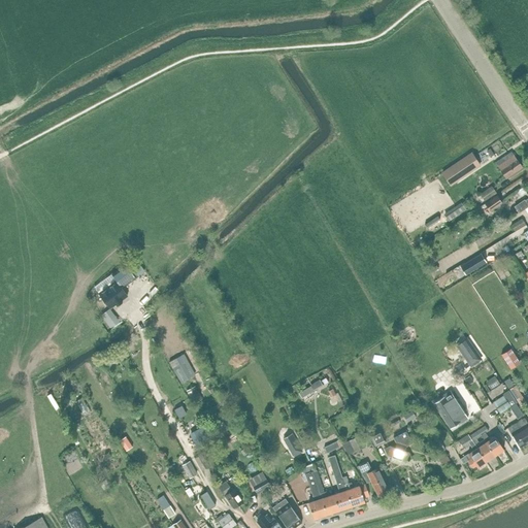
[(505,178),(522,168),(512,152),(495,163),(505,178)]
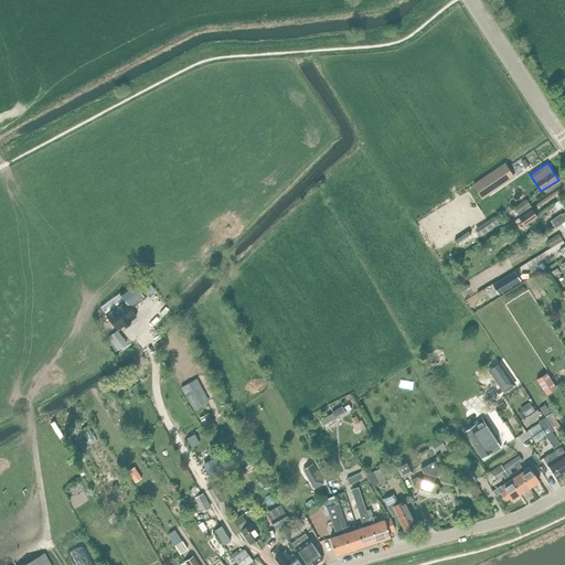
[(513,178),(504,164),(473,185),(482,199),(513,178)]
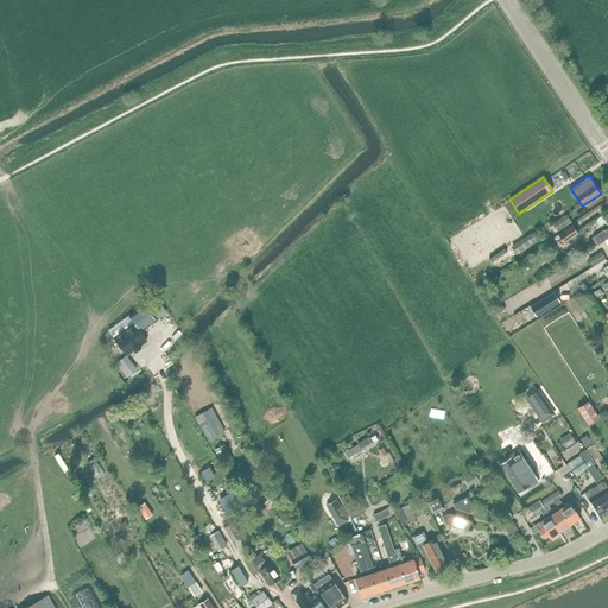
[(568,210),(571,216),(578,211),(575,206),(568,210)]
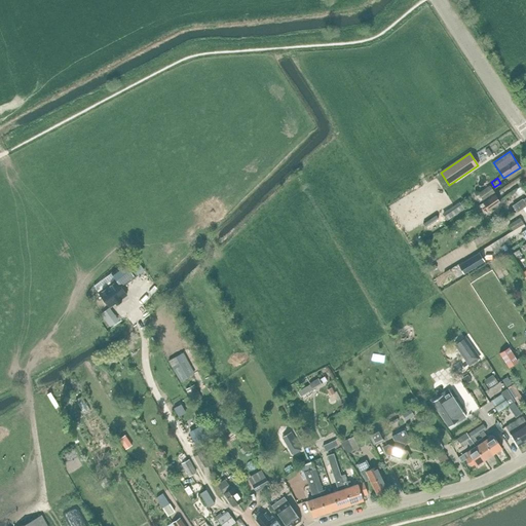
[(482,200),(494,193),(489,186),(478,193),(482,200)]
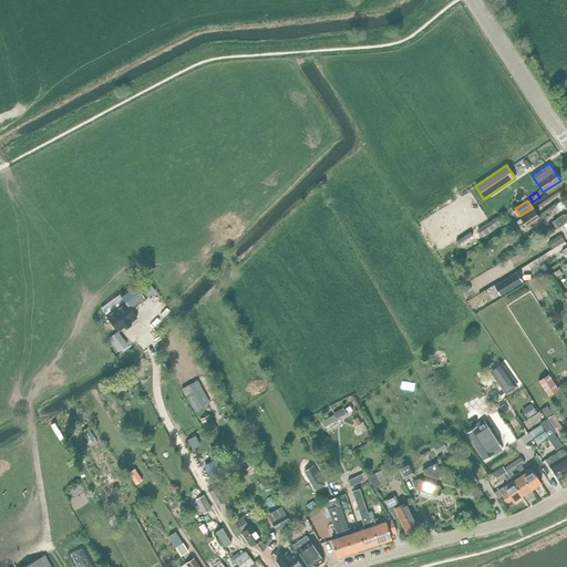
[(558,210),(564,206),(560,202),(555,205),(558,210)]
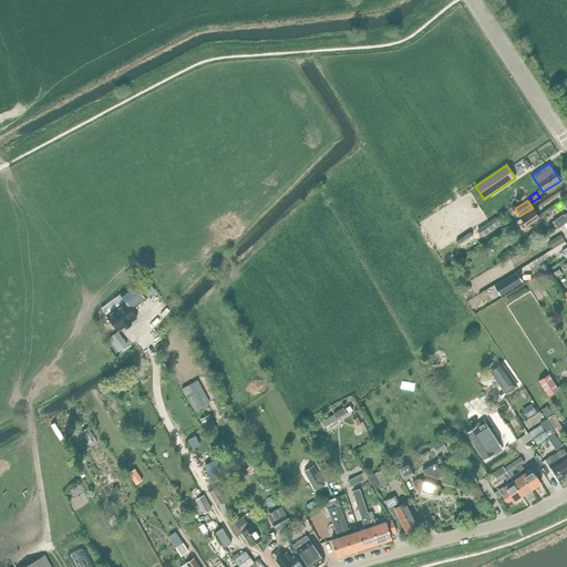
[(563,225),(566,222),(566,206),(565,208),(566,210),(566,213),(564,216),(563,215),(552,223),(556,229),(563,225)]
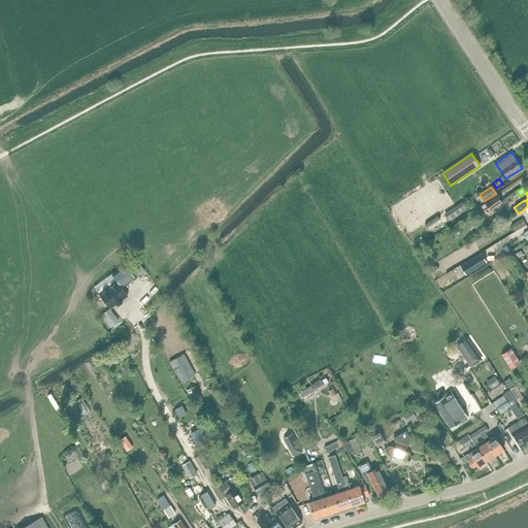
[(501,203),(495,196),(486,203),(491,210),(501,203)]
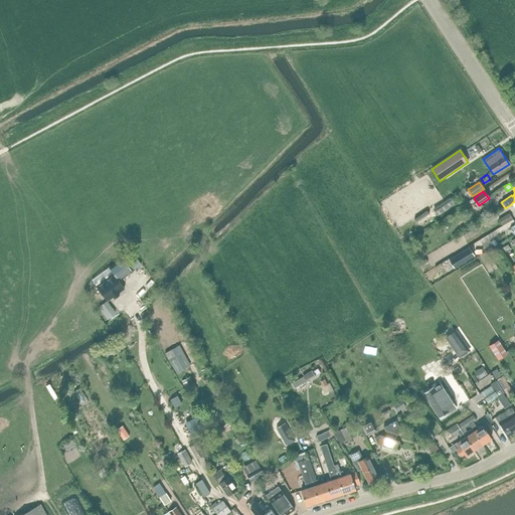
[(438,216),(454,205),(451,200),(434,210),(438,216)]
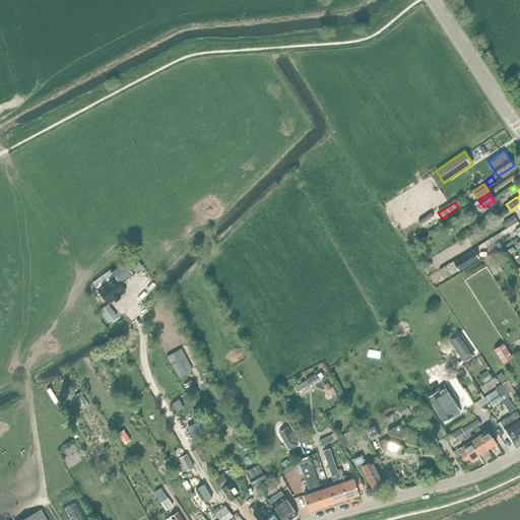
[(506,228),(517,221),(513,215),(503,221),(506,228)]
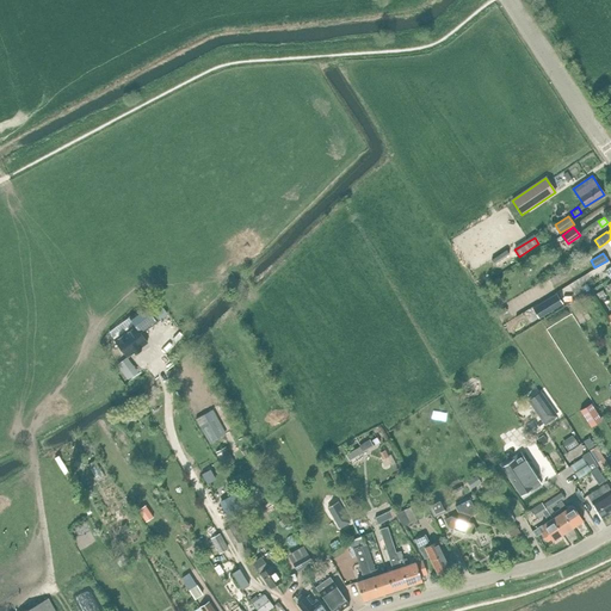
[(553,285),(568,276),(565,270),(549,279),(553,285)]
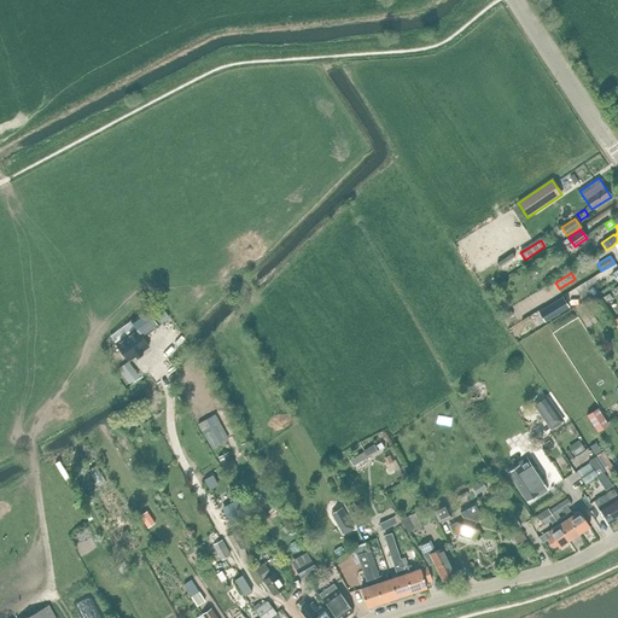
[(616,304),(610,293),(601,298),(608,309),(616,304)]
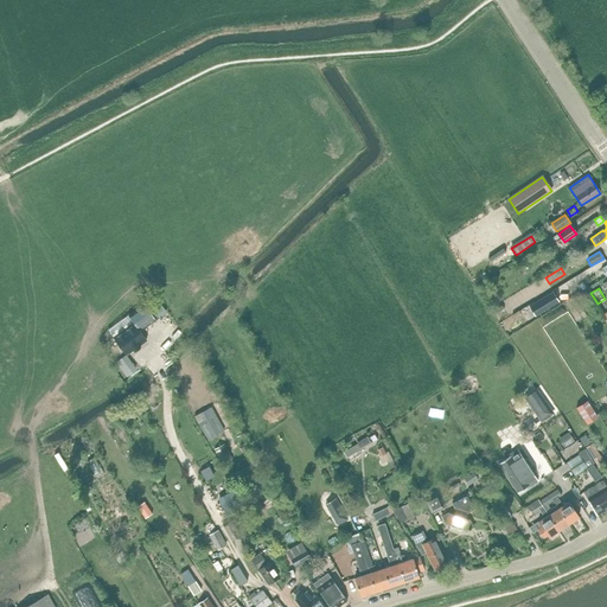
[(585,292),(576,296),(580,301),(588,296),(585,292)]
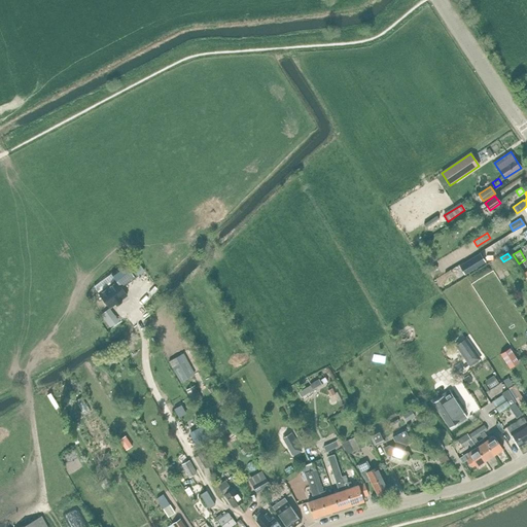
[(485,262),(480,254),(459,267),(464,275),(485,262)]
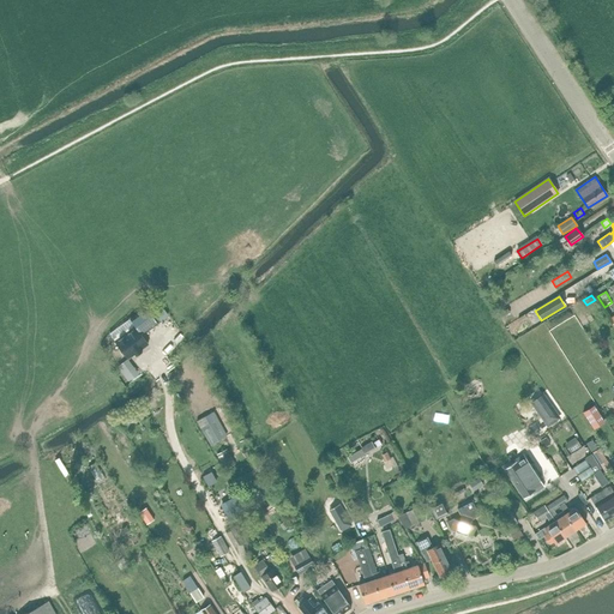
[(146,342),(142,336),(160,323),(148,306),(130,320),(134,326),(112,343),(113,344),(115,343),(126,357),(146,342)]
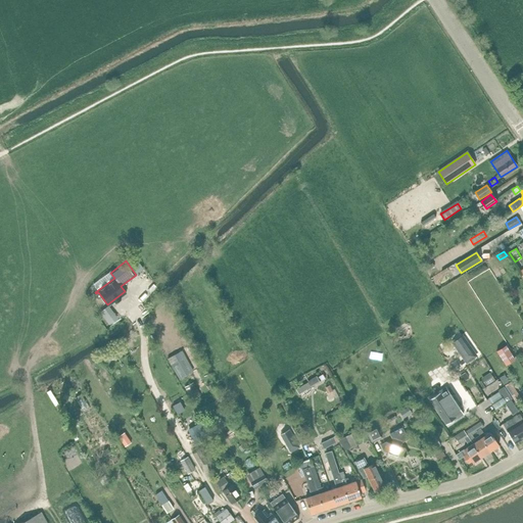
[(108,325),(117,318),(109,307),(100,315),(108,325)]
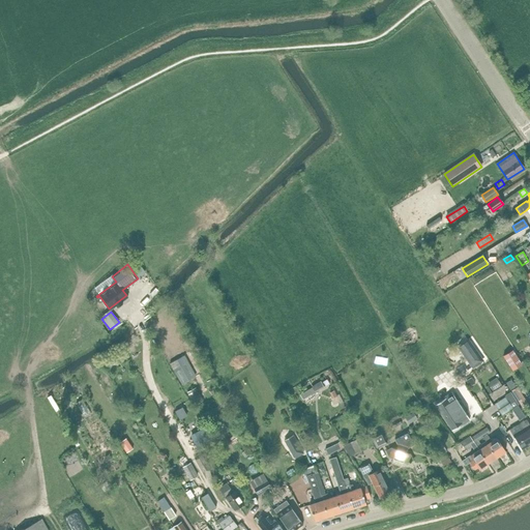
[(474,350),(465,357),(472,367),(482,360),(474,350)]
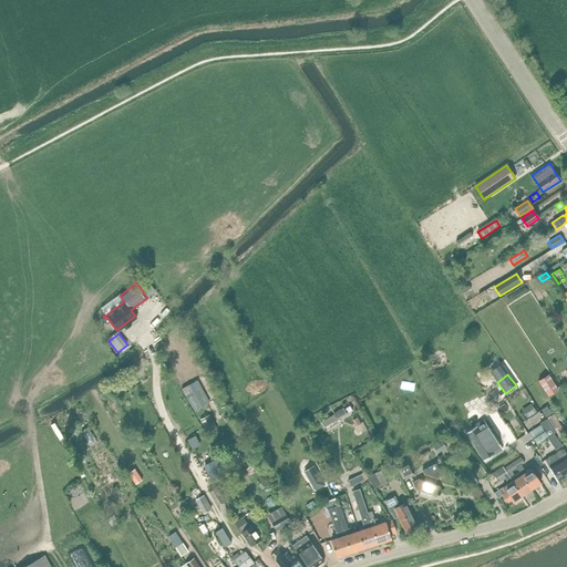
[(548,375),(538,381),(548,397),(558,390),(548,375)]
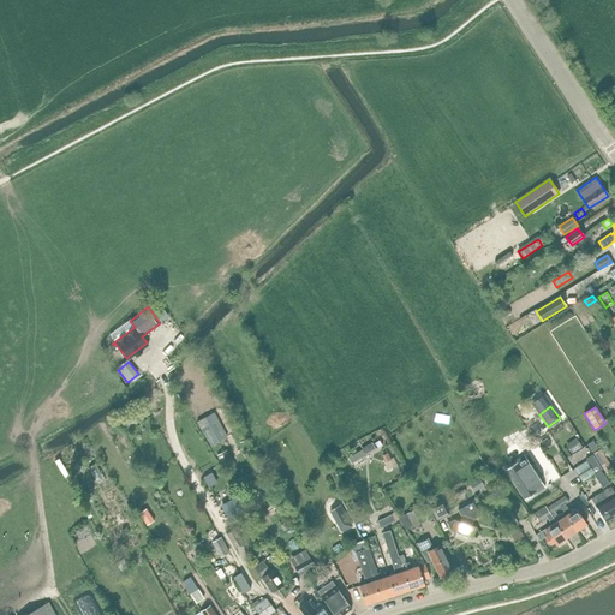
[(213,427),(207,417),(196,422),(203,433),(213,427)]
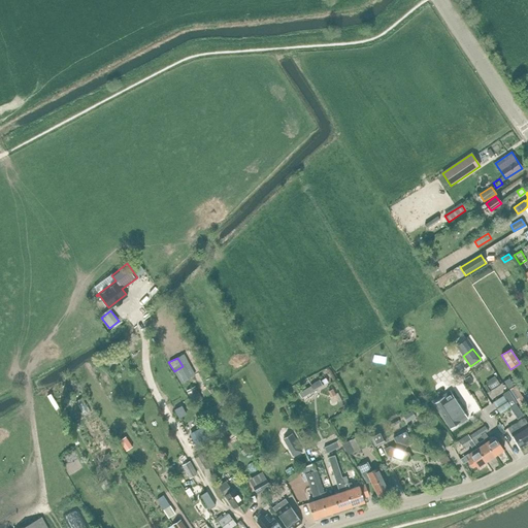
[(473,382),(469,375),(463,380),(467,386),(473,382)]
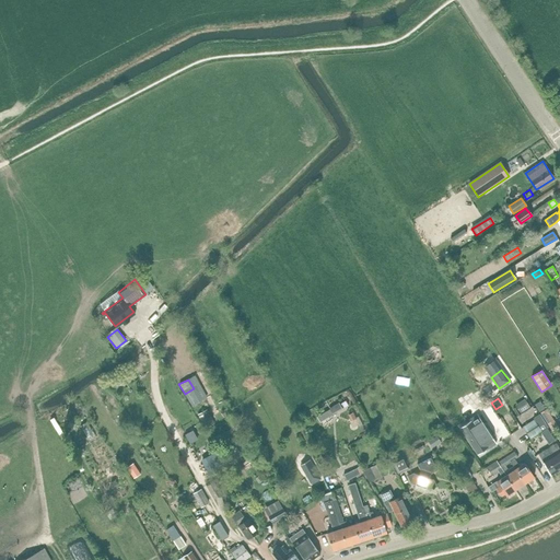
[(333,415),(339,410),(340,411),(342,409),(339,405),(337,401),(328,407),(330,410),(333,415)]
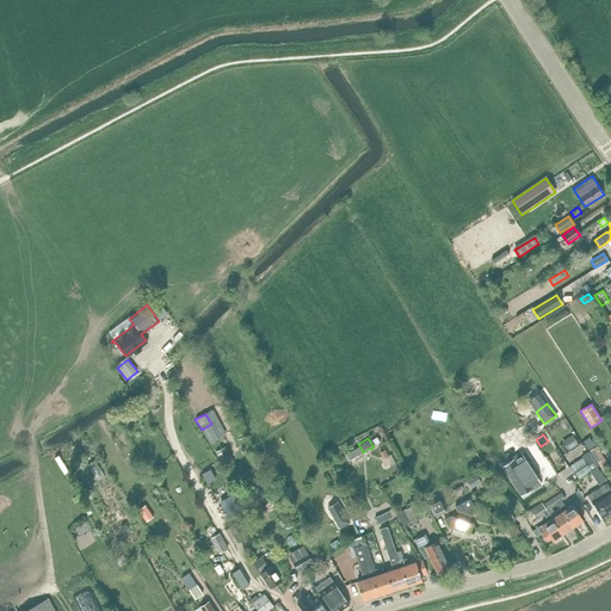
[(573,438),(563,444),(567,450),(578,444),(573,438)]
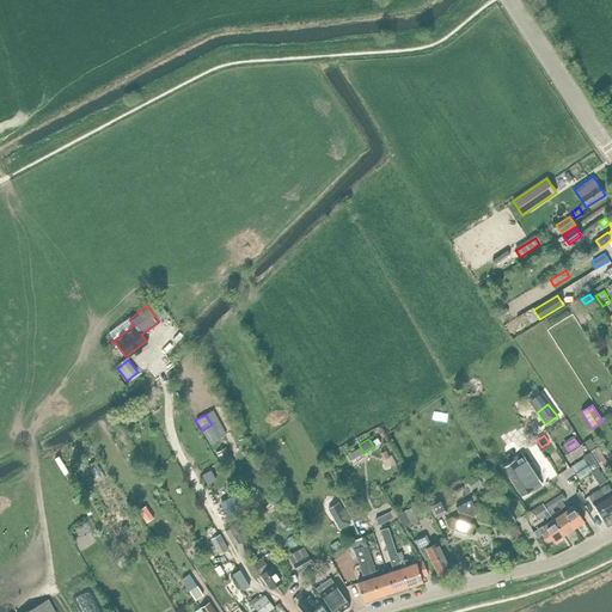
[(595,446),(589,450),(603,472),(610,469),(595,446)]
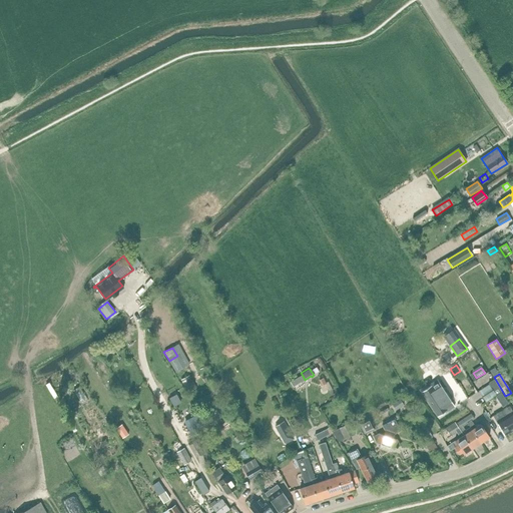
[(188,392),(195,388),(188,375),(181,379),(188,392)]
